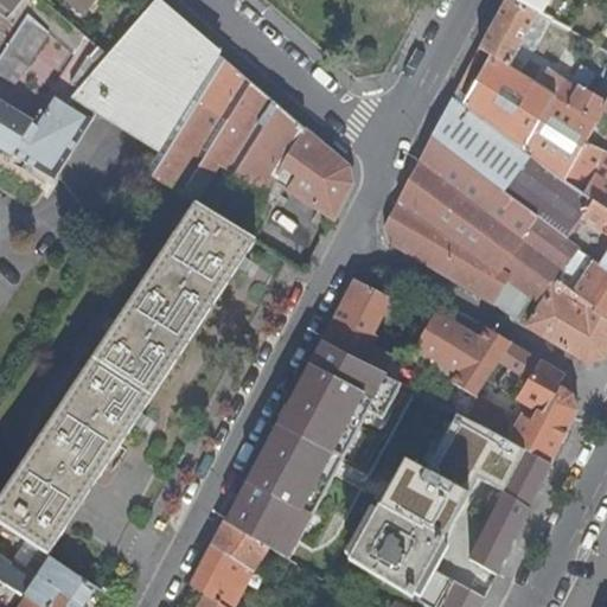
[(0,0),(14,13),(24,0),(0,0)]
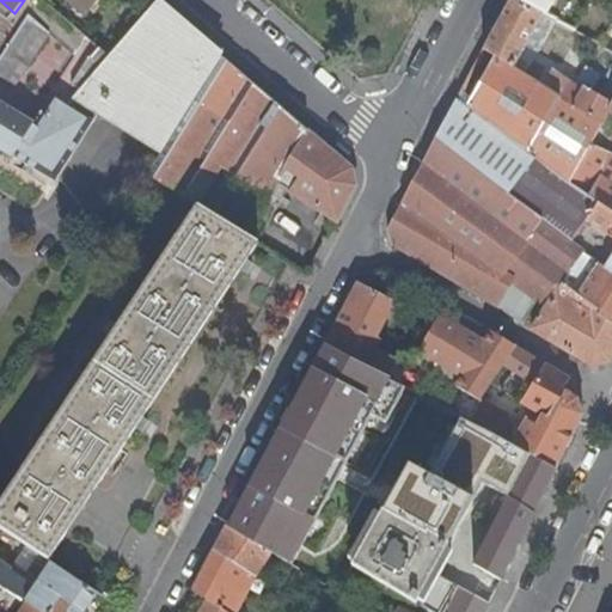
[(0,0),(0,16),(7,22),(14,13),(0,0)]
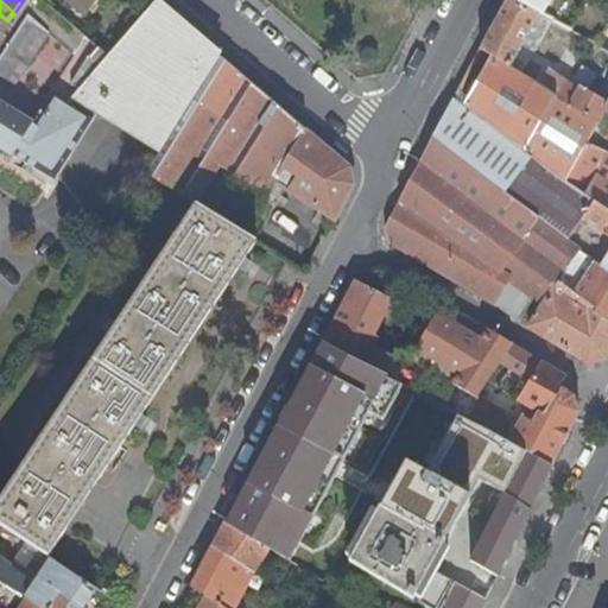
[(96,0),(71,0),(86,13),(96,0)]
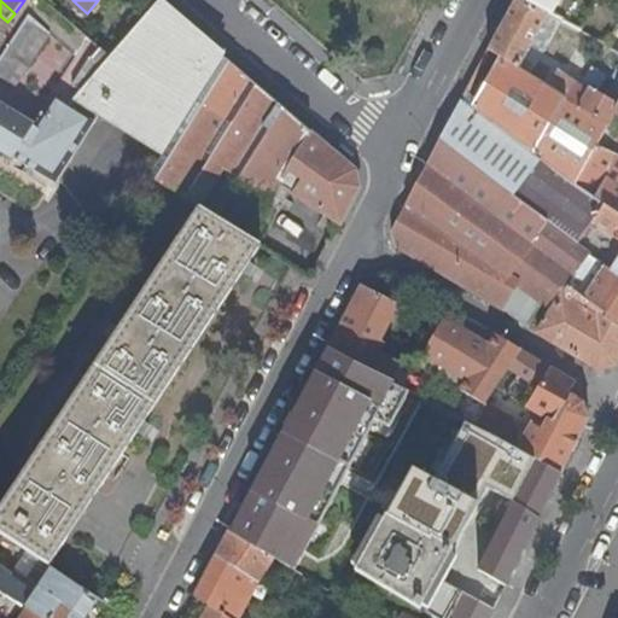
[(516,0),(489,50),(608,126),(614,112),(617,105),(617,103),(599,92),(606,75),(592,66),(583,80),(559,65),(543,54),(530,46),(547,17),(516,0)]
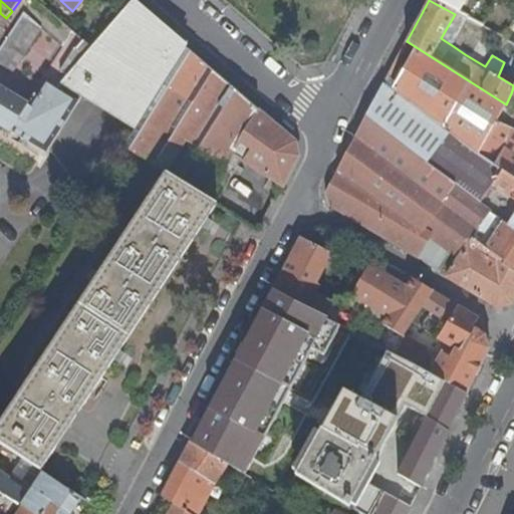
[(513,0),(429,0),(455,14),(466,19),(505,39),(513,20),(513,0)]
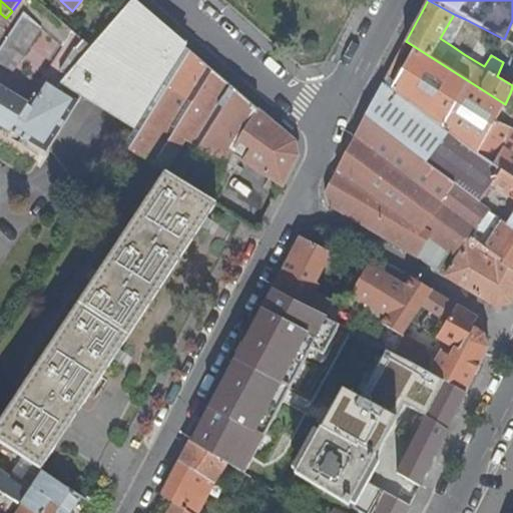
[(143,116),(185,47),(131,2),(91,49),(85,55),(77,48),(72,49),(61,69),(61,73),(69,75),(143,116)]
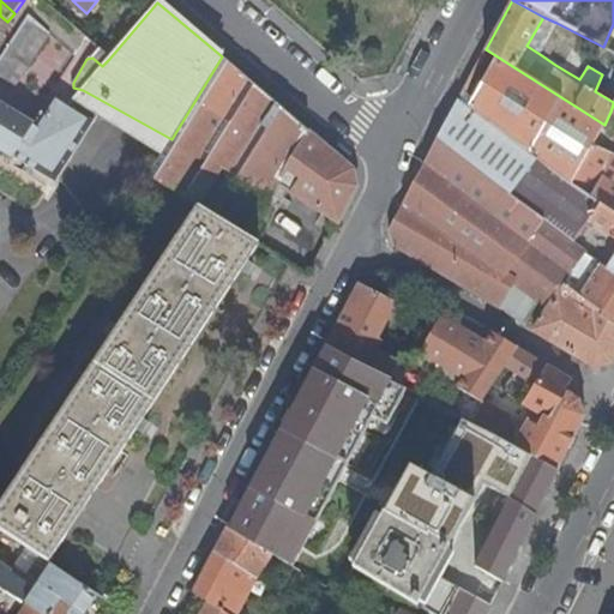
[(53,25),(29,11),(0,55),(0,78),(14,88),(53,25)]
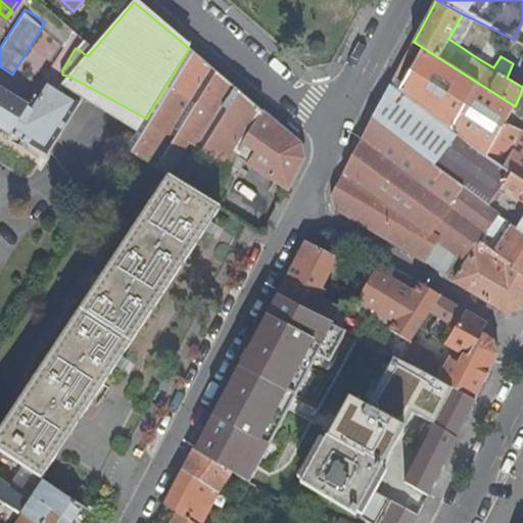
[(474,19),(463,14),(448,39),(460,44),(468,32),(474,19)]
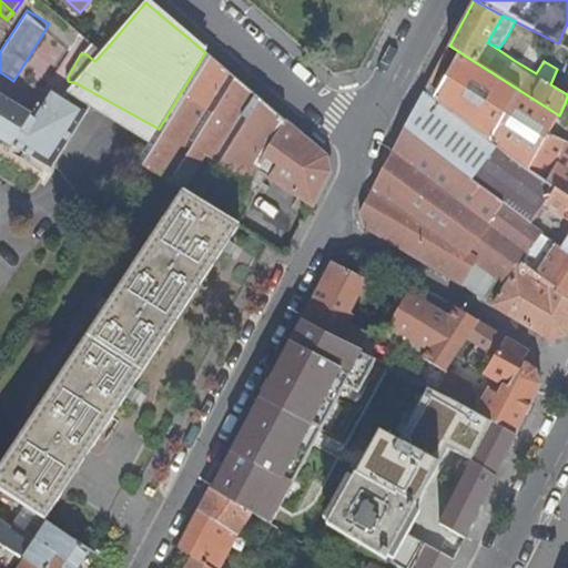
[(567,49),(558,43),(515,21),(508,34),(524,42),(560,61),(567,64),(567,49)]
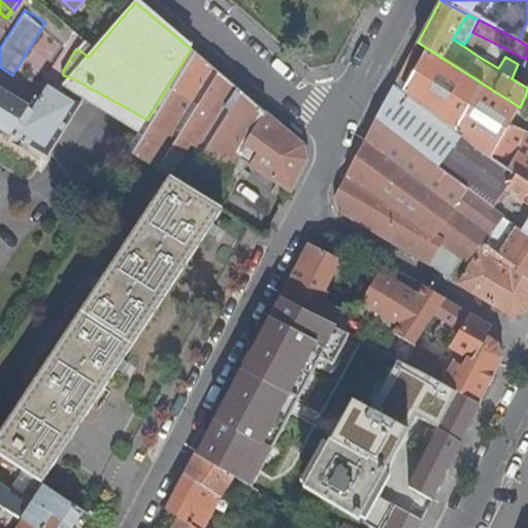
[(464,44),(464,46),(477,56),(484,45),(487,39),(472,32),(464,44)]
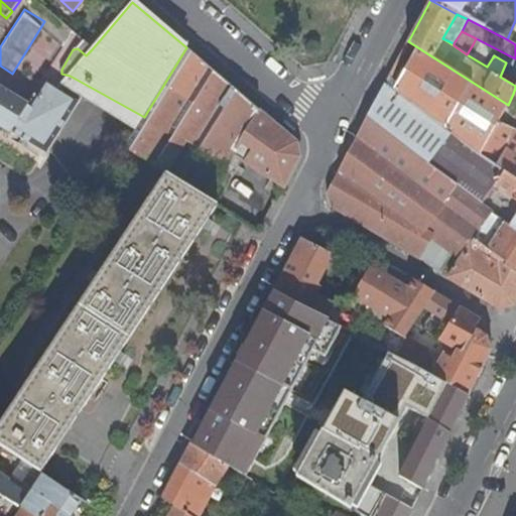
[(385,85),(480,154),(498,122),(508,105),(408,41),(385,85)]
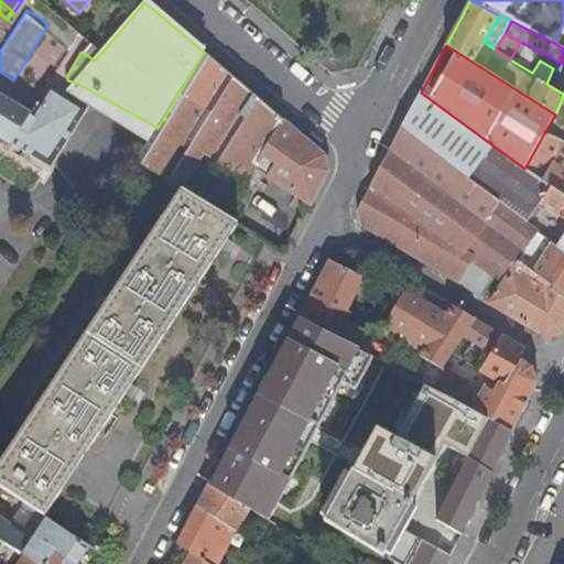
[(540,61),(517,49),(510,60),(532,73),(540,61)]
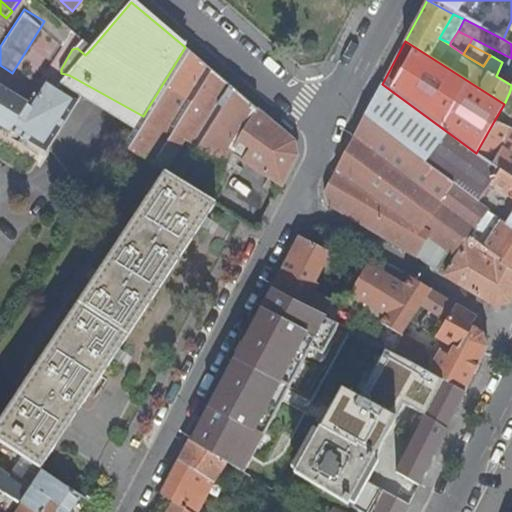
[(236,90),(185,47),(143,116),(134,129),(124,145),(166,172),(204,195),(228,157),(232,160),(236,154),(282,184),(298,156),(295,140),(236,90)]
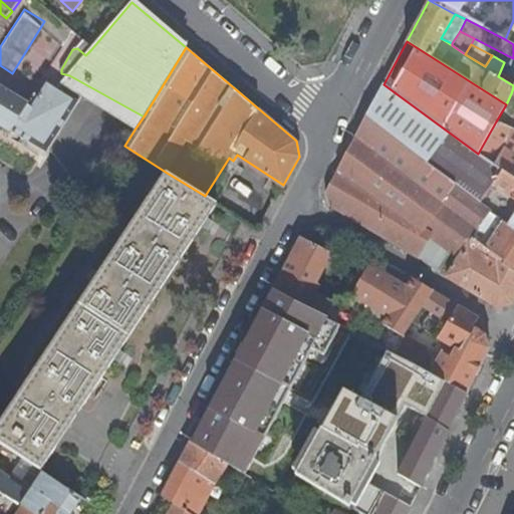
[(513,58),(507,55),(504,62),(513,67),(513,58)]
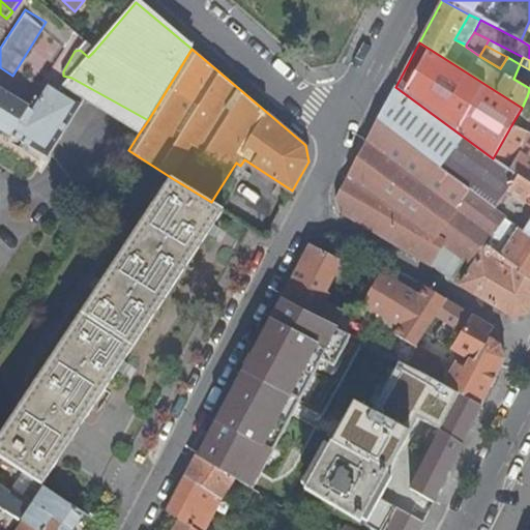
[(48,157),(83,101),(47,79),(38,91),(27,109),(11,136),(21,142),(30,147),(48,157)]
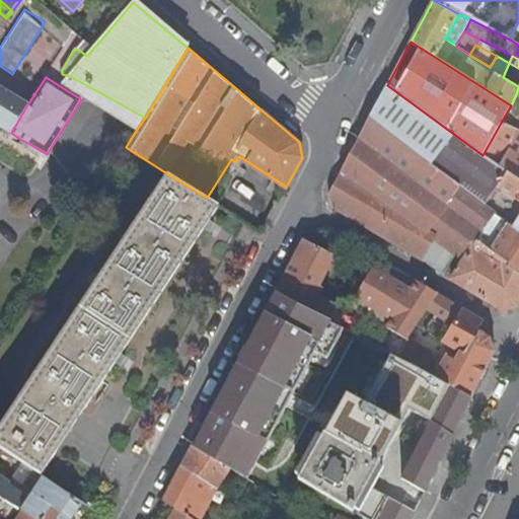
[(514,228),(518,230),(518,178),(483,155),(387,85),(369,120),(414,150),(469,189),(496,212),(495,214),(514,228)]
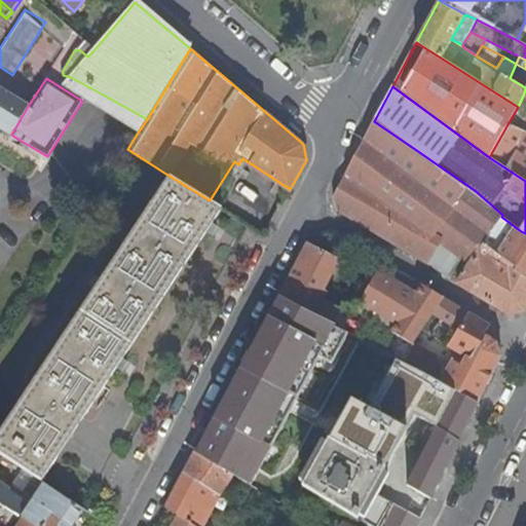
[(0,127),(11,135),(27,108),(0,90),(0,127)]
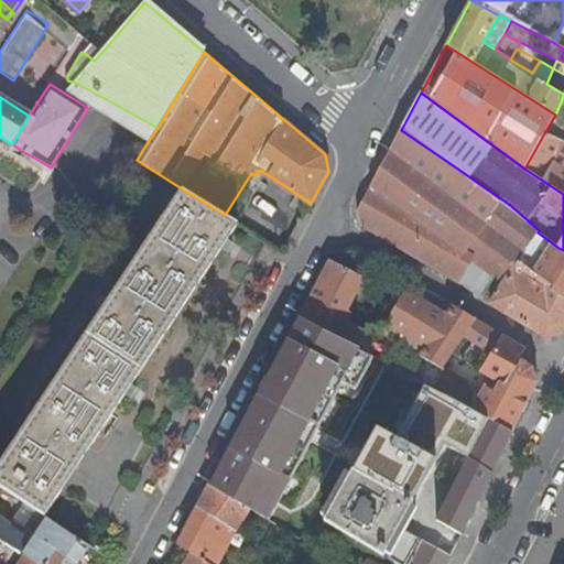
[(480,297),(491,280),(495,274),(506,282),(538,232),(539,230),(510,205),(449,163),(401,130),(390,150),(357,209),(361,228),(480,297)]
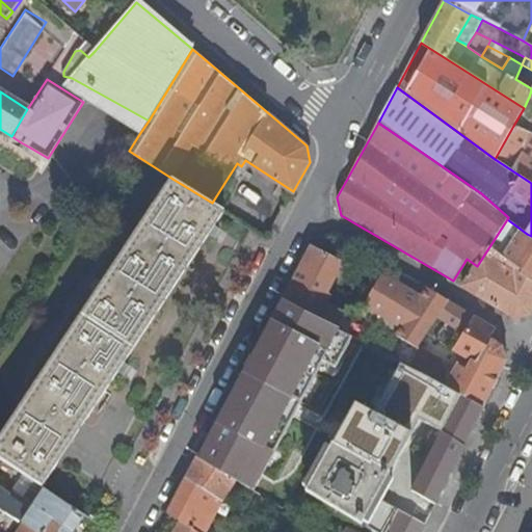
[(495,159),(531,183),(531,134),(513,126),(495,159)]
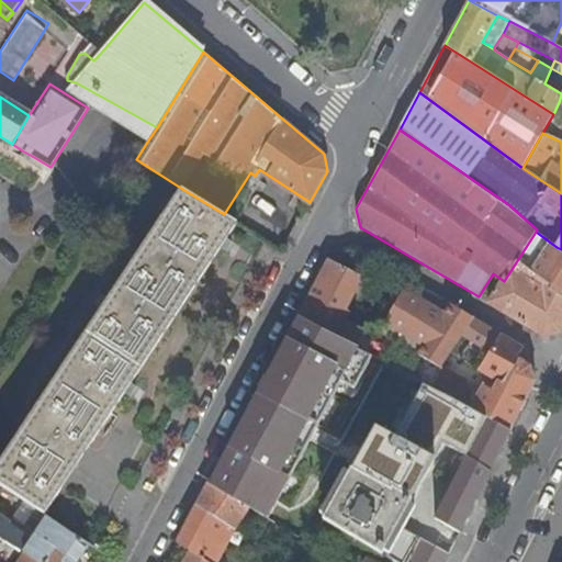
[(19,156),(29,161),(32,156),(22,150),(19,156)]
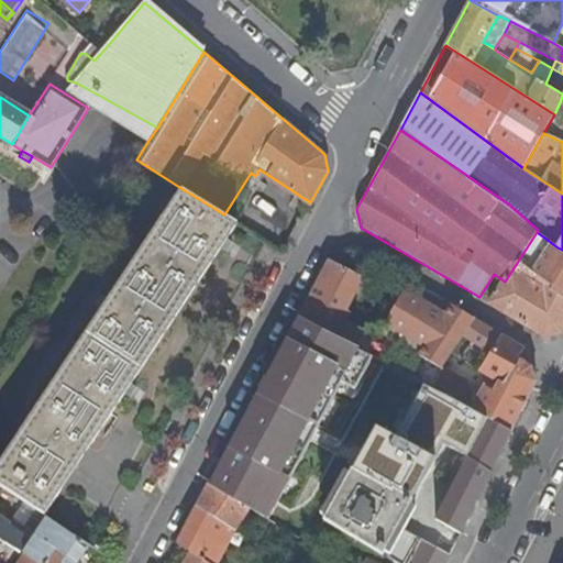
[(238,222),(224,214),(183,189),(0,464),(2,465),(0,467),(0,484),(24,500),(45,514),(238,222)]
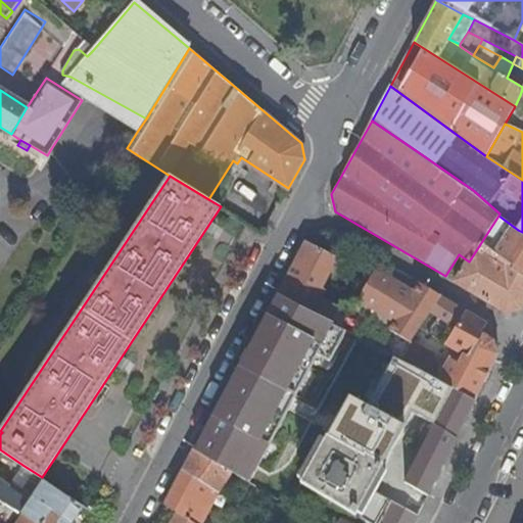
[(465,267),(455,282),(507,312),(522,307),(522,232),(518,230),(498,216),(469,262),(459,254),(456,259),(465,267)]
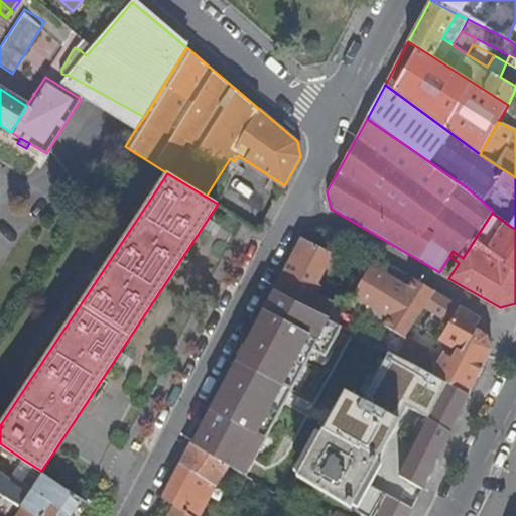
[(336,255),(299,238),(272,289),(308,308),(336,255)]
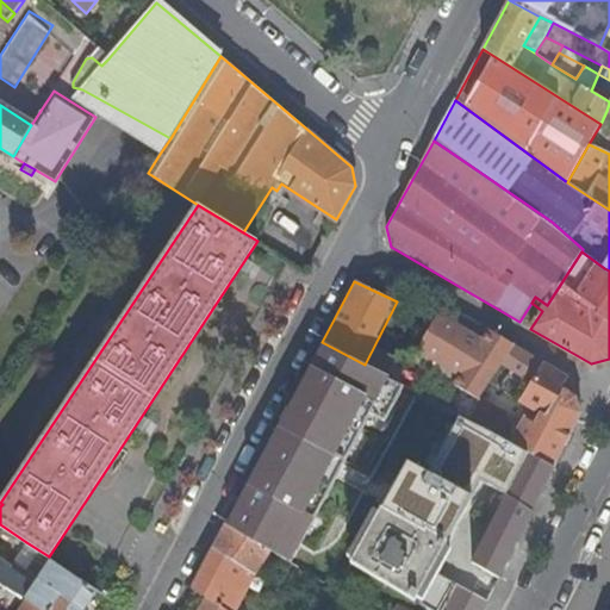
[(481,341),(439,316),(411,359),(444,379),(478,399),(478,398),(483,391),(511,344),(489,330),(481,341)]
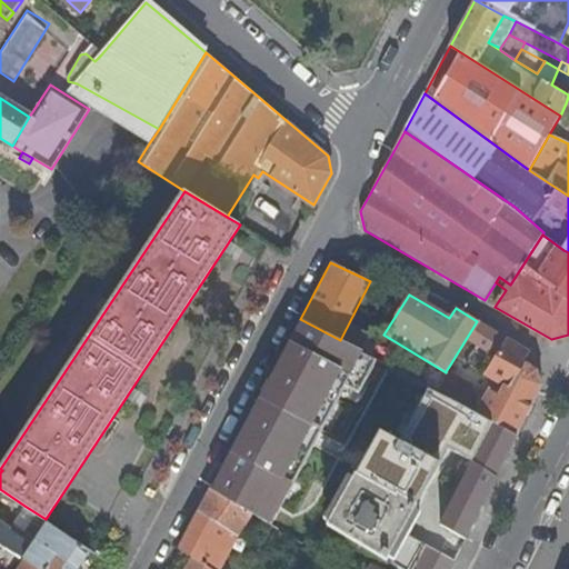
[(340,340),(300,319),(210,491),(225,498),(253,513),(271,522),(342,387),(359,396),(378,360),(340,340)]
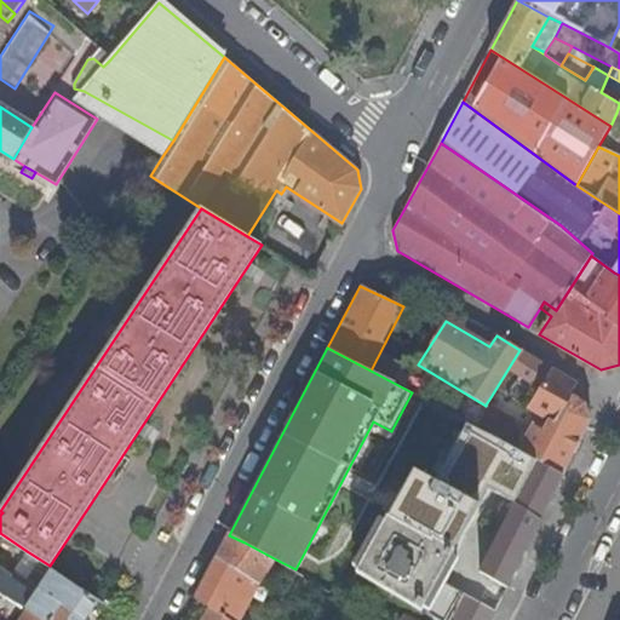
[(520,350),(491,397),(486,405),(486,406),(475,426),(500,440),(515,401),(549,420),(544,430),(533,425),(520,451),(564,474),(590,420),(585,401),(570,395),(577,383),(520,350)]
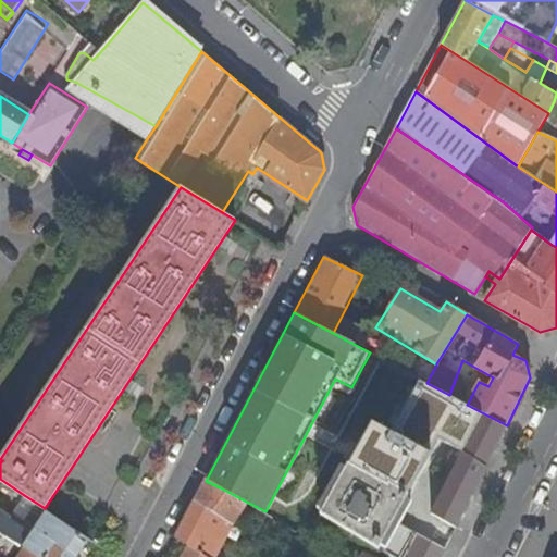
[(426,383),(419,380),(388,432),(368,421),(317,515),(390,556),(442,556),(507,425),(467,405),(449,395),(426,383)]
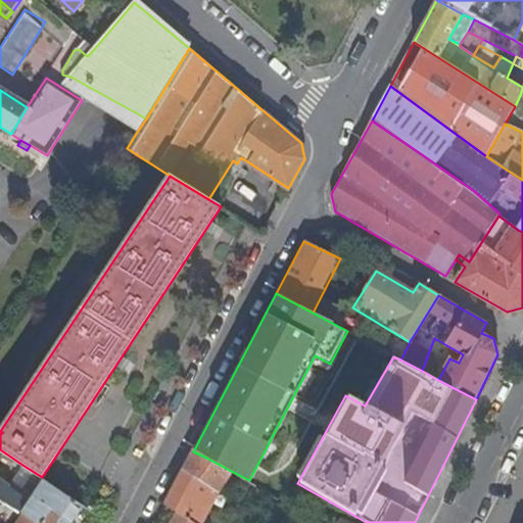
[(193,452),(183,472),(219,494),(233,472),(206,458),(193,452)]
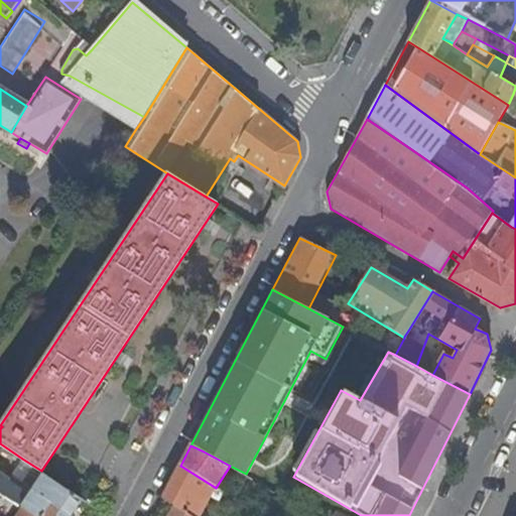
[(180,466),(162,500),(175,509),(185,515),(199,515),(216,488),(180,466)]
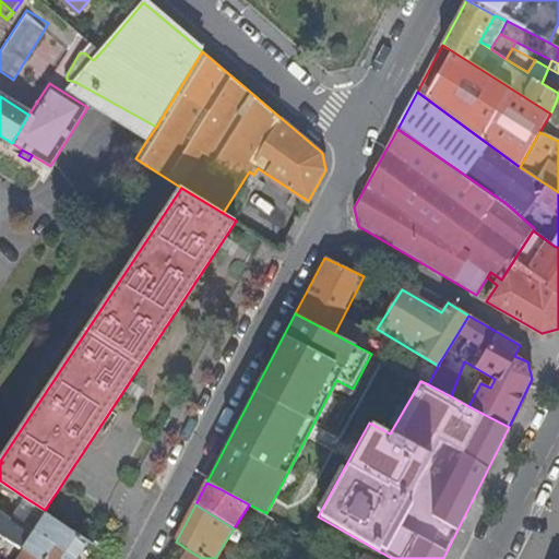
[(0,532),(34,555),(30,558),(48,558),(51,556),(57,558),(75,558),(88,539),(47,512),(32,535),(9,521),(10,518),(0,511),(0,532)]
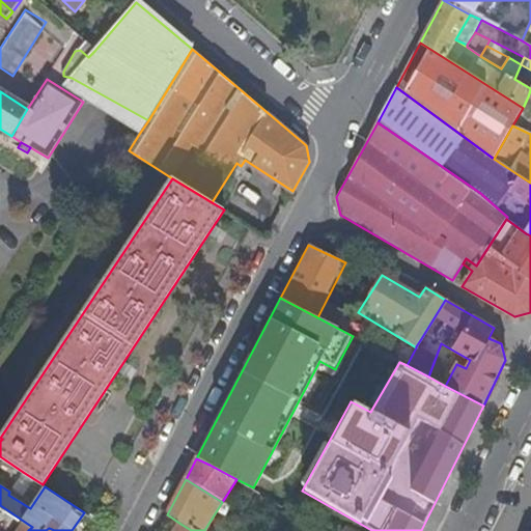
[(0,530),(54,530),(49,528),(46,530),(28,530),(32,527),(0,505),(0,530)]
